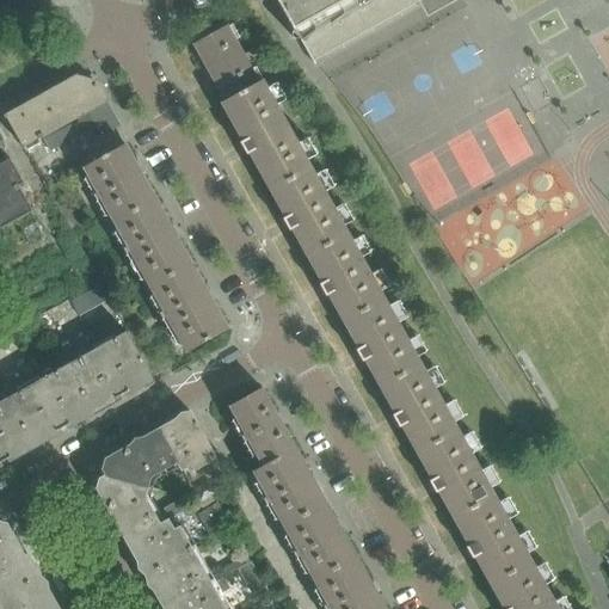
[(276,0),(293,29),(290,31),(289,34),(290,36),(293,37),(295,38),(297,37),(311,62),(313,61),(312,60),(339,44),(339,45),(342,45),(340,43),(368,29),(369,30),(370,29),(369,28),(397,12),(398,13),(399,13),(398,11),(417,0),(276,0)]
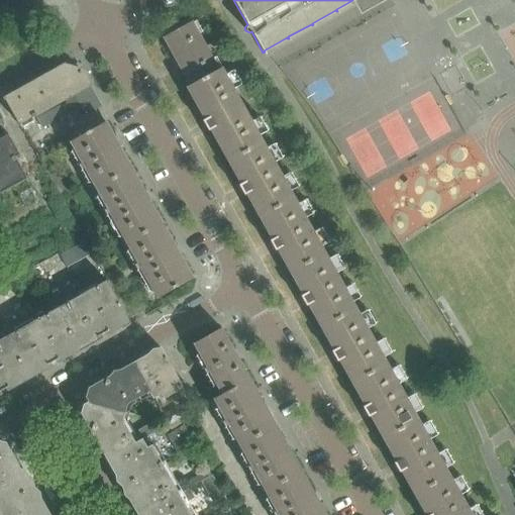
[(216,69),(204,46),(190,20),(162,36),(174,57),(176,61),(178,65),(189,84),(216,69)]
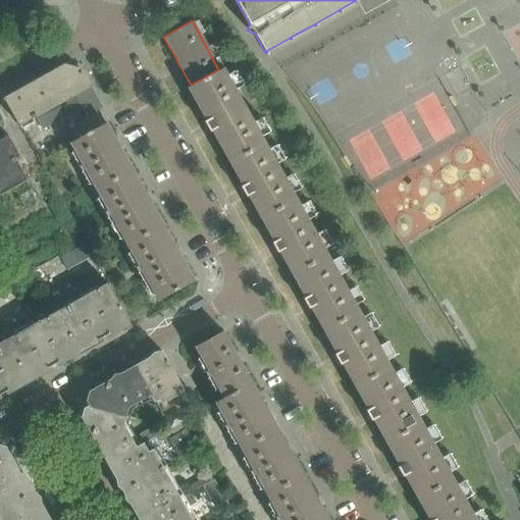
[(17,124),(72,95),(85,116),(96,109),(101,106),(80,70),(63,65),(3,99),(17,124)]
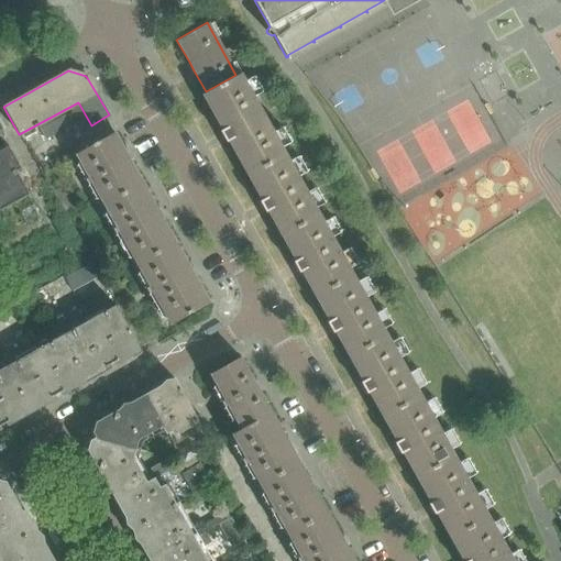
[(246,174),(284,153),(240,73),(235,75),(206,91),(202,94),(222,130),(224,134),(227,139),(246,174)]
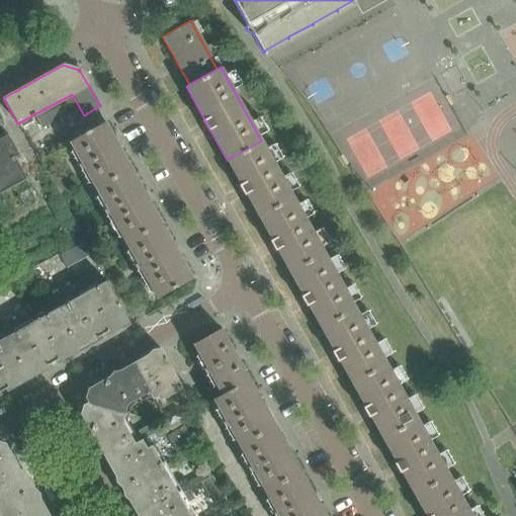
[(117,146),(118,145),(112,136),(111,137),(109,133),(110,132),(104,121),(69,144),(94,188),(130,168),(117,146)]
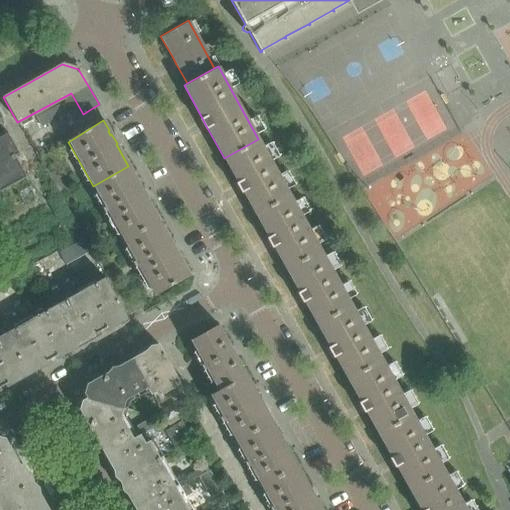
[(0,187),(25,173),(15,155),(18,153),(7,133),(0,136),(0,187)]
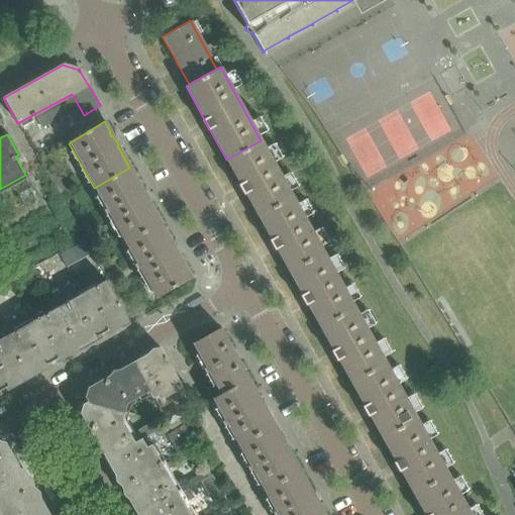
[(258,215),(292,196),(261,140),(226,160),(240,184),(242,188),(244,191),(258,215)]
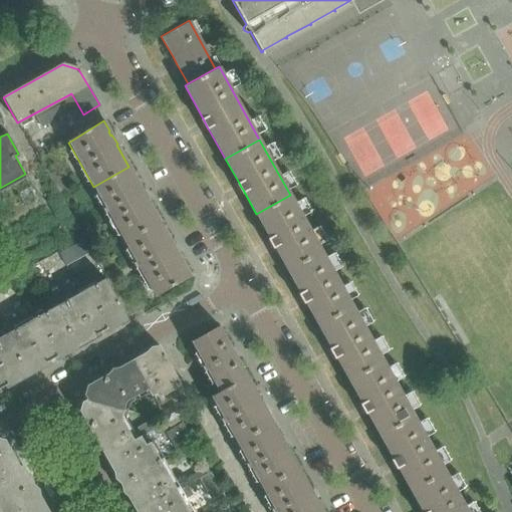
[(148,199),(149,198),(143,188),(142,189),(129,167),(93,187),(112,221),(123,240),(160,221),(148,199)]
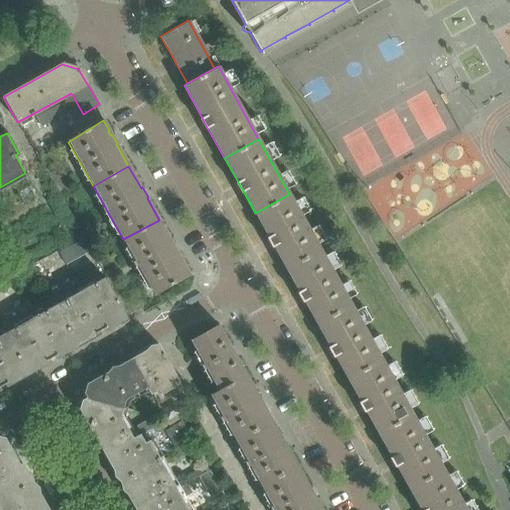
[(286,268),(320,249),(289,194),(255,213),(268,237),(270,241),(272,244),(286,268)]
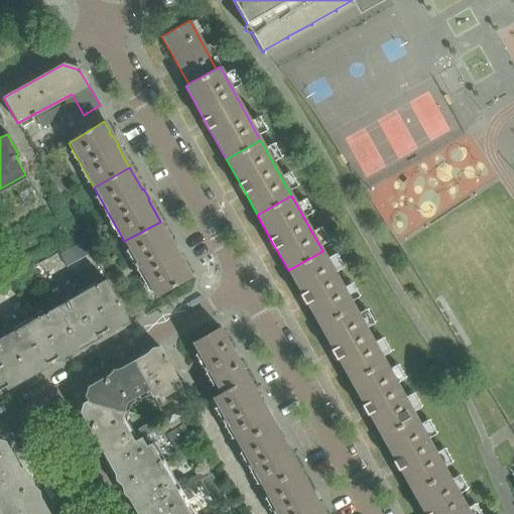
[(177,253),(178,252),(173,243),(172,243),(160,222),(124,241),(156,296),(190,276),(177,253)]
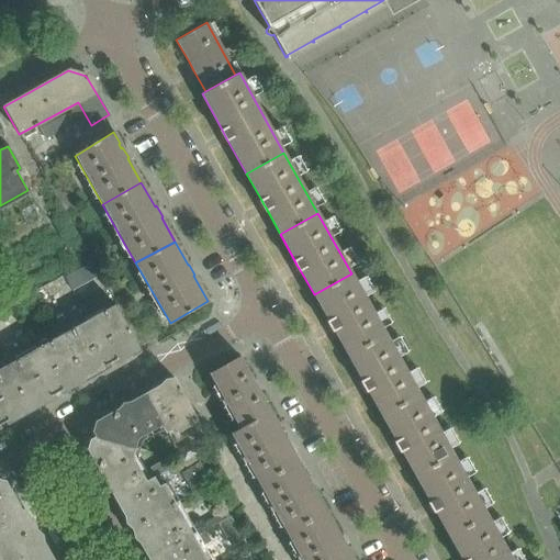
[(76,267),(63,275),(70,289),(85,281),(77,267),(76,267)]
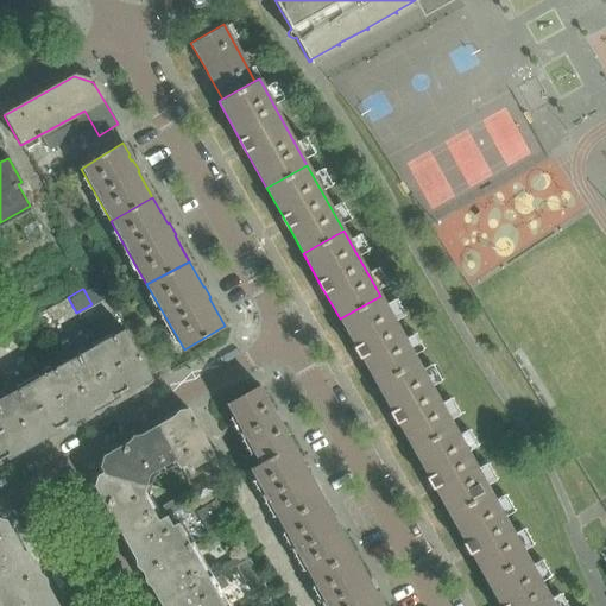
[(377,384),(417,361),(380,296),(340,319),(355,347),(358,351),(360,355),(377,384)]
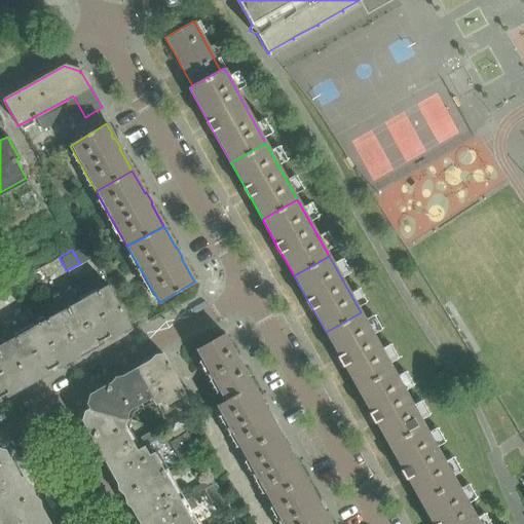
[(132,328),(107,285),(81,300),(77,294),(83,290),(78,281),(72,285),(75,289),(49,303),(55,313),(78,354),(117,332),(122,334),(131,329),(131,328),(132,328)]
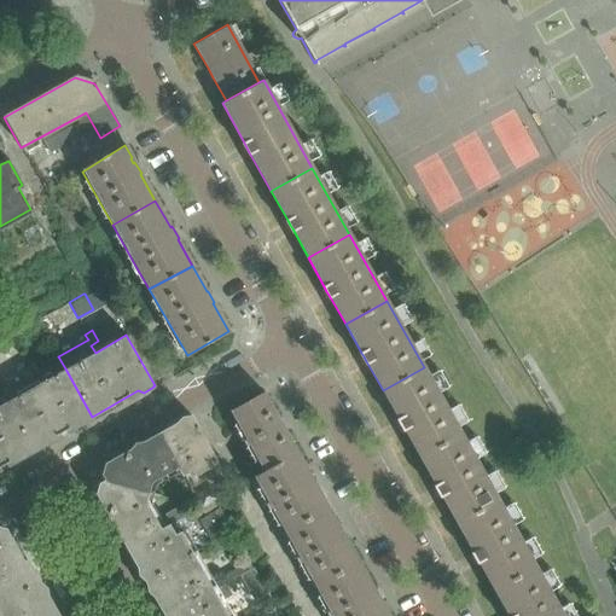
[(39,375),(32,362),(25,366),(32,378),(39,375)]
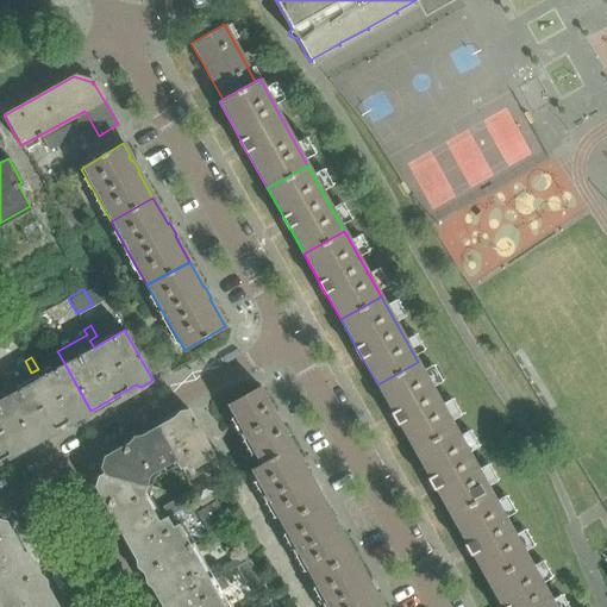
[(31,373),(25,361),(17,365),(24,377),(31,373)]
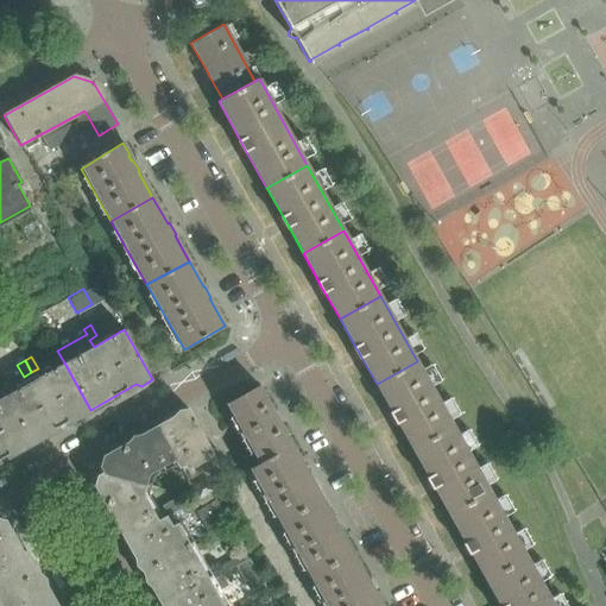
[(412,449),(453,427),(417,361),(377,384),(392,411),(395,416),(397,421),(412,449)]
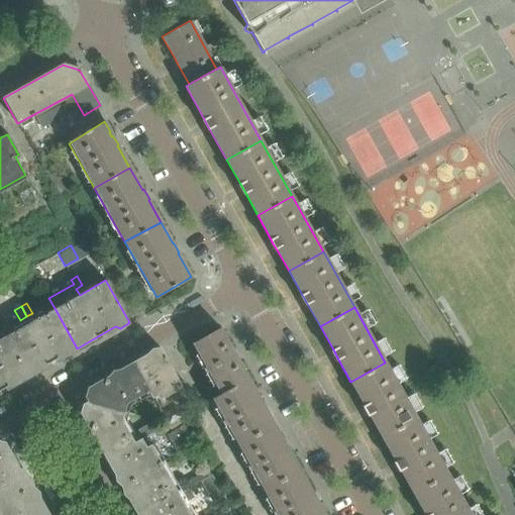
[(77,348),(55,308),(4,336),(26,377),(77,348)]
